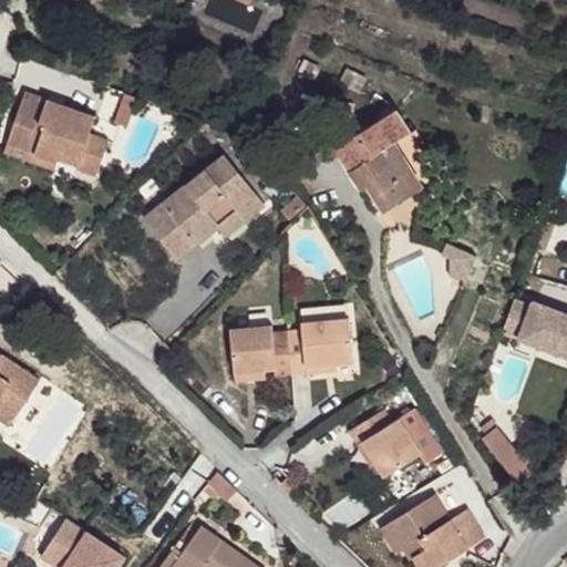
[(27,91),(23,99),(47,106),(49,99),(27,91)]
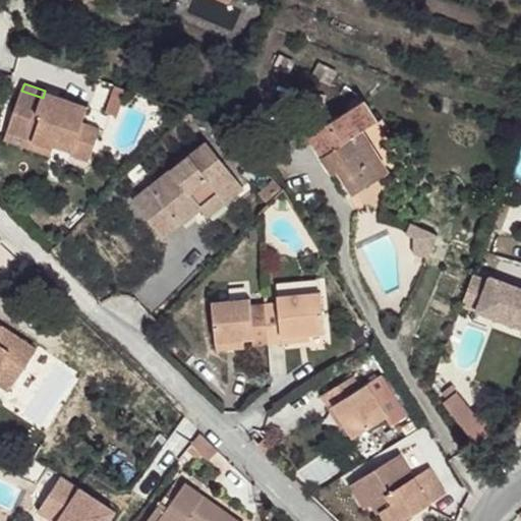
[(126,90),(115,85),(106,112),(117,116),(126,90)]
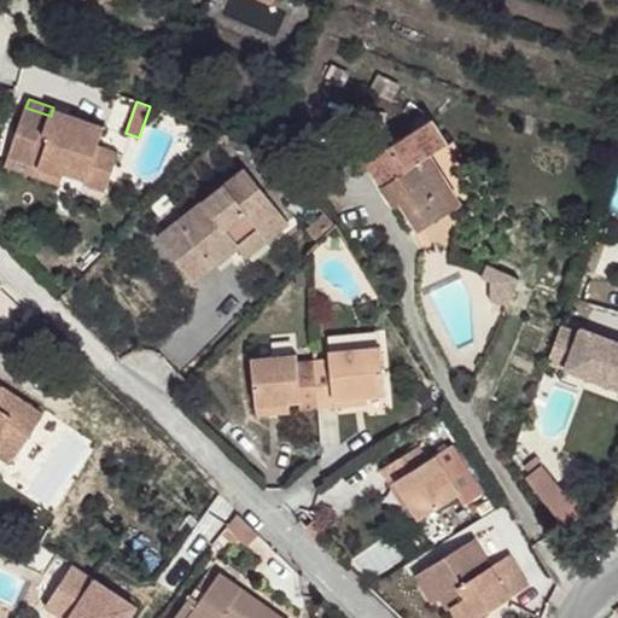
[(51,116),(25,108),(9,157),(63,176),(65,172),(69,162),(89,169),(86,179),(85,184),(105,191),(120,152),(98,144),(104,126),(53,108),(51,116)]
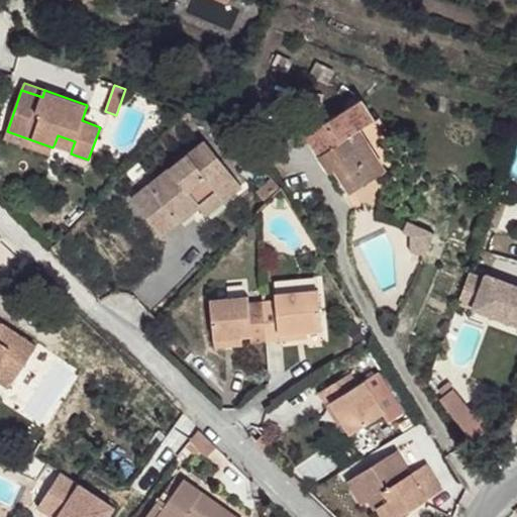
[(306,94),(298,104),(308,113),(322,114),(322,94),(306,94)]
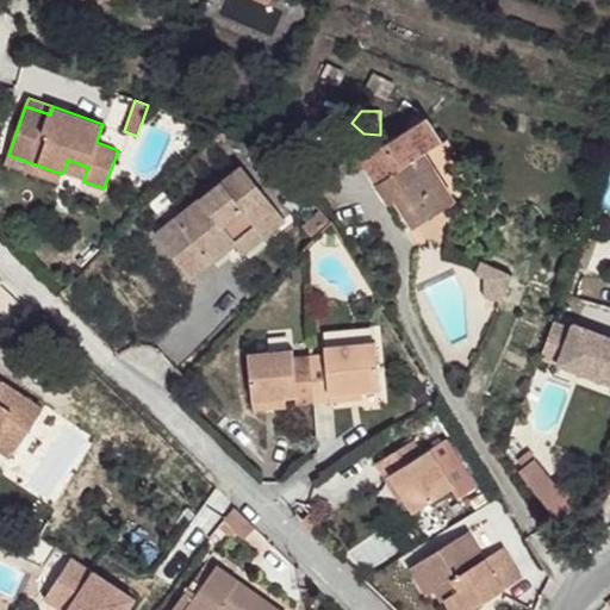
[(427,118),(362,159),(390,201),(396,198),(414,226),(455,200),(424,151),(441,141),(427,118)]
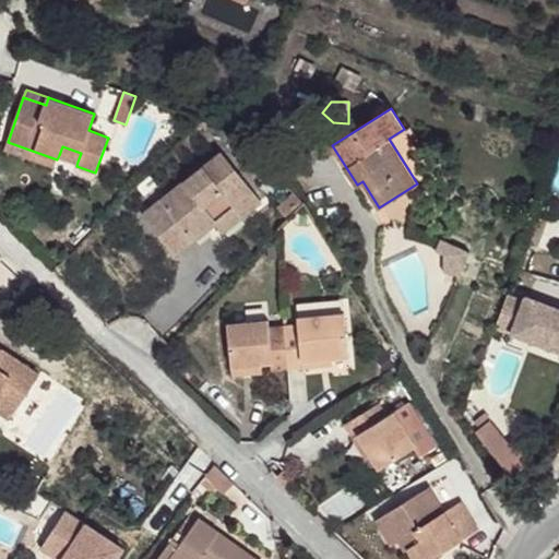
[(8,142),(4,150),(55,167),(57,159),(8,142)]
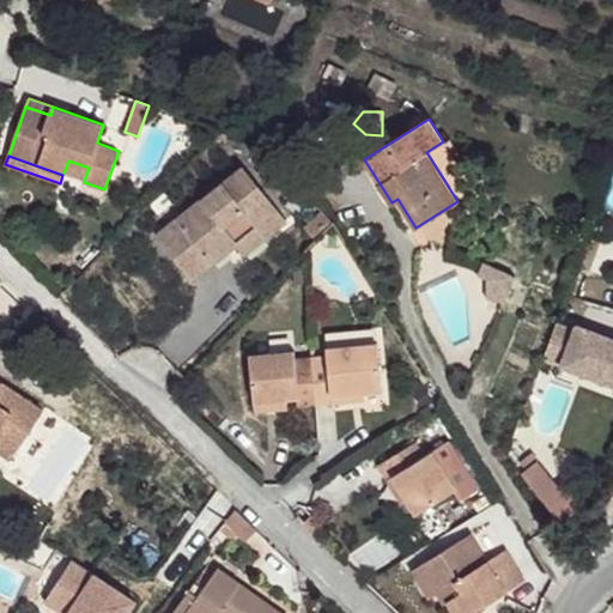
[(258,171),(266,183),(284,169),(273,159),(258,171)]
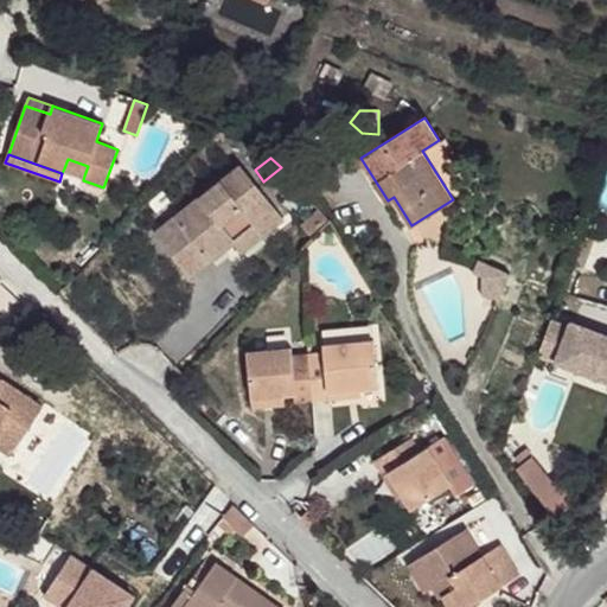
[(68,159),(64,168),(84,176),(88,166),(68,159)]
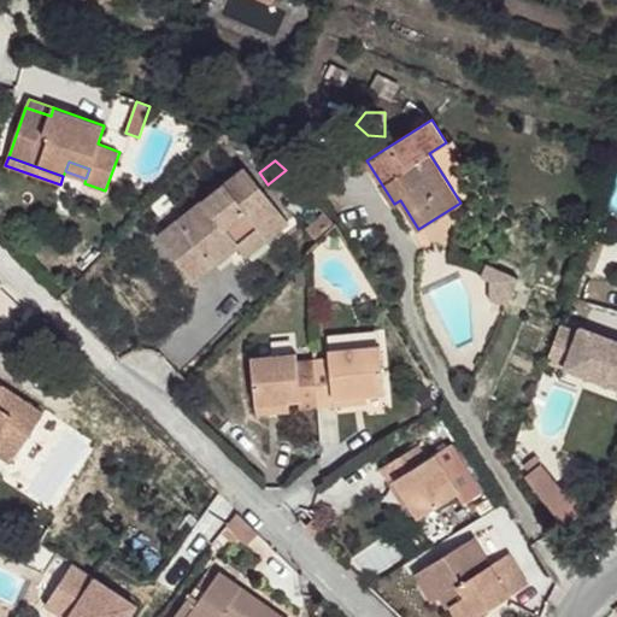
[(246,170),(158,239),(193,282),(238,247),(245,258),(288,224),(246,170)]
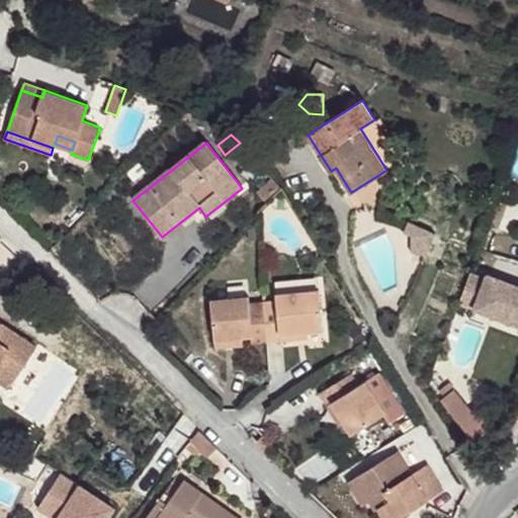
[(240,143),(225,155),(233,165),(249,152),(240,143)]
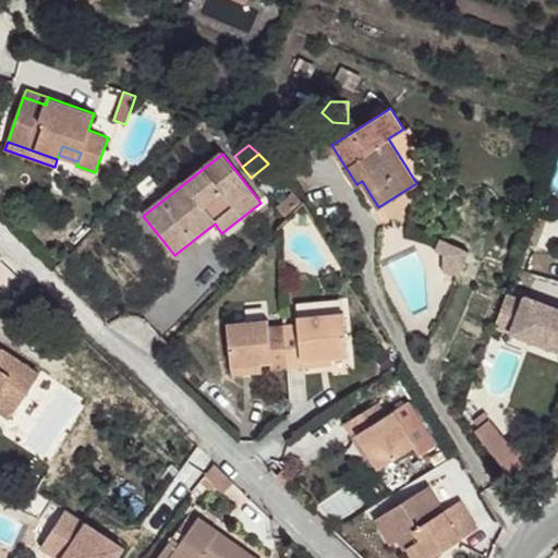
[(278,208),(286,216),(301,201),(292,193),(278,208)]
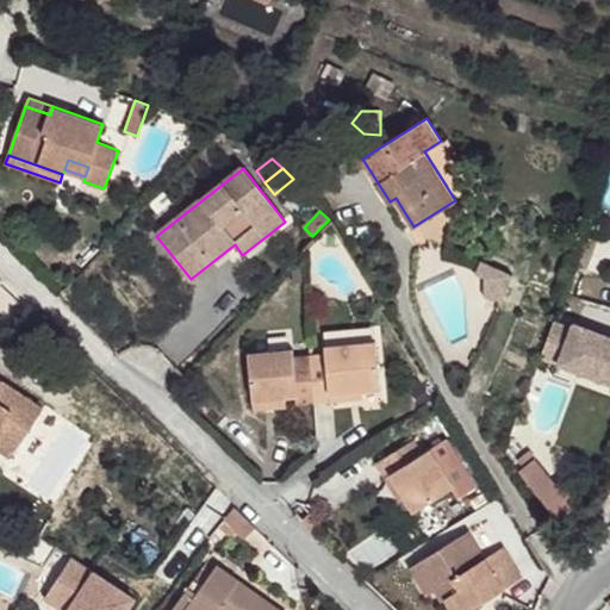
[(481,261),(477,273),(485,277),(485,297),(503,299),(514,275),(481,261)]
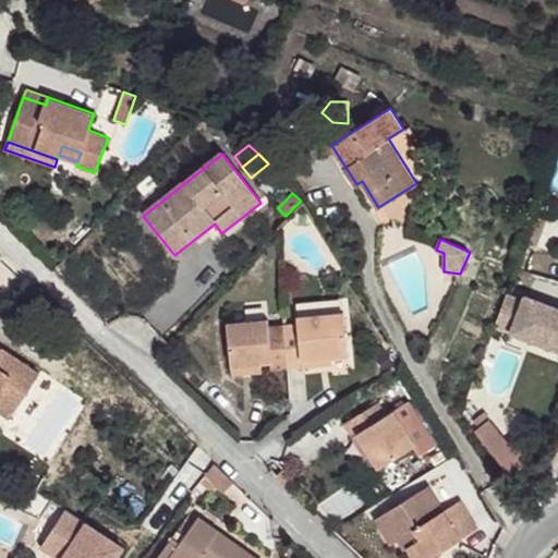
[(523,300),(507,294),(494,327),(557,350),(557,307),(524,295),(523,300)]
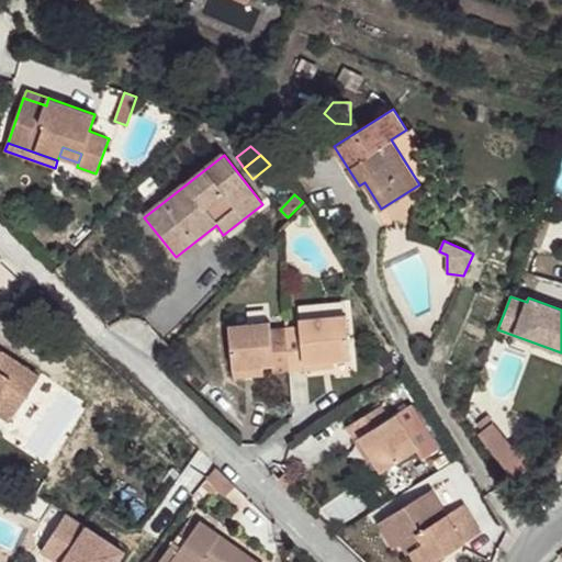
[(301,326),(287,328),(290,371),(305,369),(305,363),(350,359),(346,314),(300,318),(301,326)]
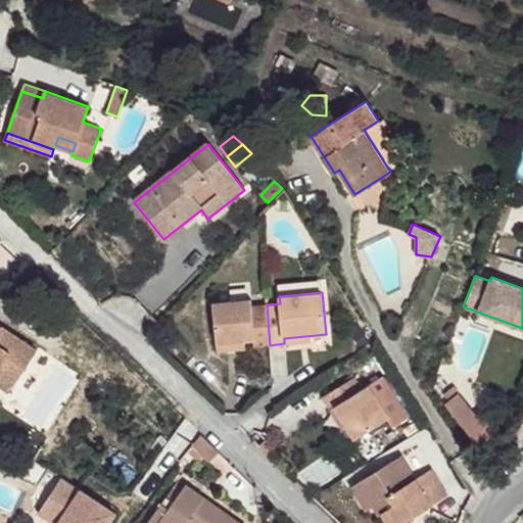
[(251,299),(214,302),(218,343),(254,340),(254,346),(270,345),(267,305),(252,306),(251,299)]
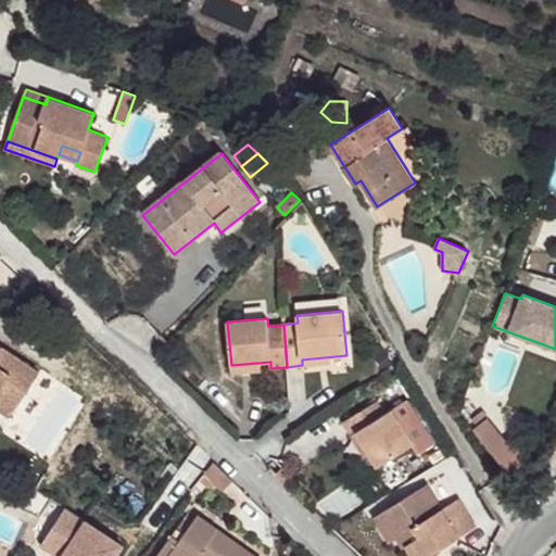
[(0,389),(20,403),(40,374),(0,345),(0,389)]
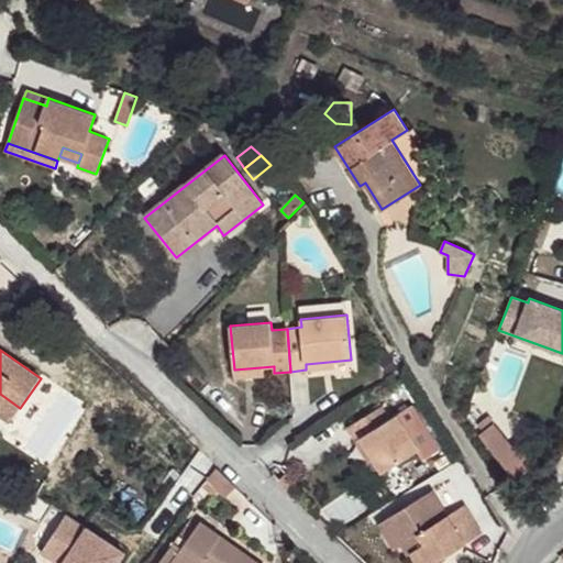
[(306,364),(306,370),(352,365),(351,360),(306,364)]
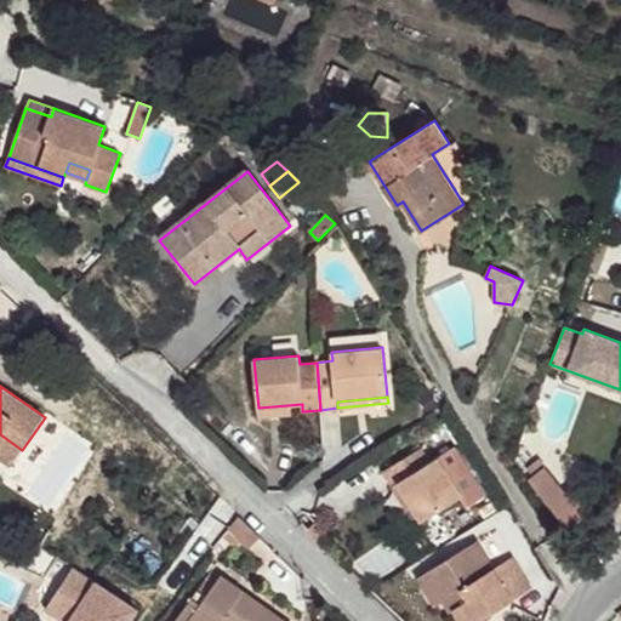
[(302,404),(258,408),(260,416),(302,411),(302,404)]
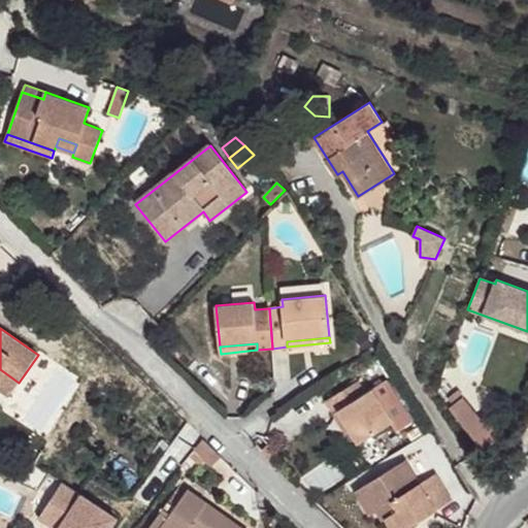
[(0,369),(0,388),(10,396),(19,383),(0,369)]
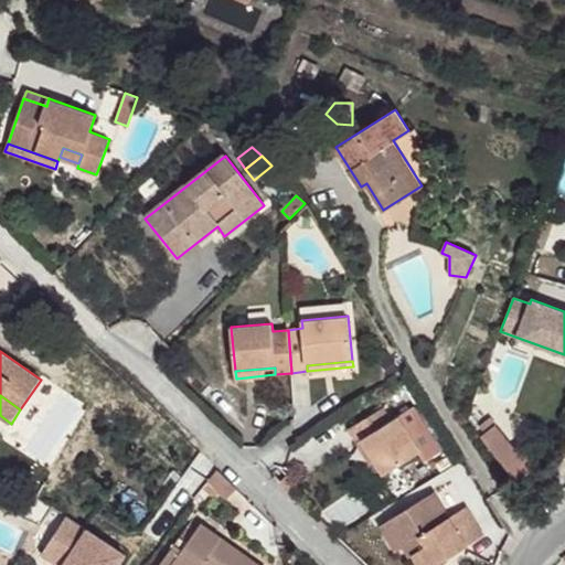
[(384,407),(349,429),(356,443),(361,439),(374,461),(383,475),(419,451),(425,460),(441,450),(414,405),(392,419),(384,407)]
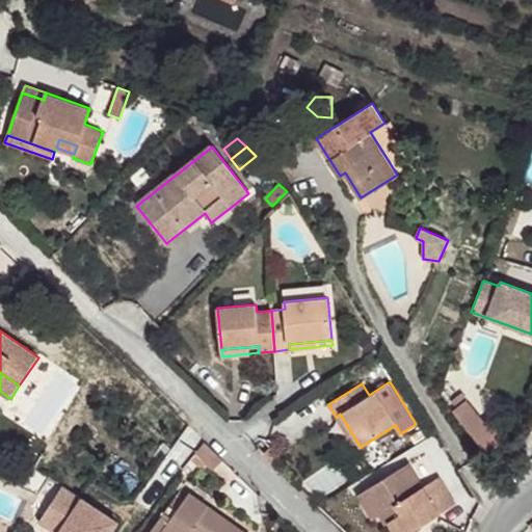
[(447,405),(452,413),(466,401),(460,395),(447,405)]
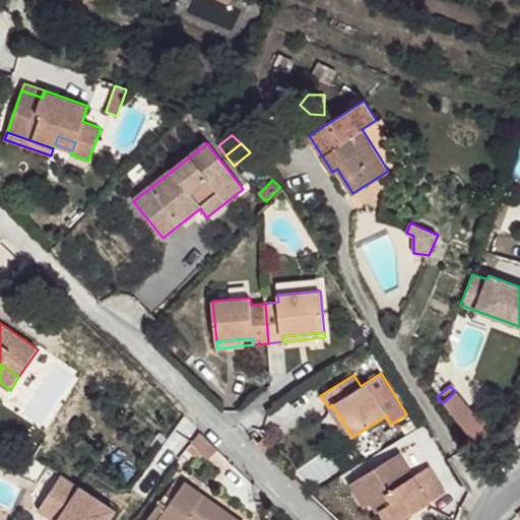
[(442,403),(459,425),(473,413),(455,392),(442,403)]
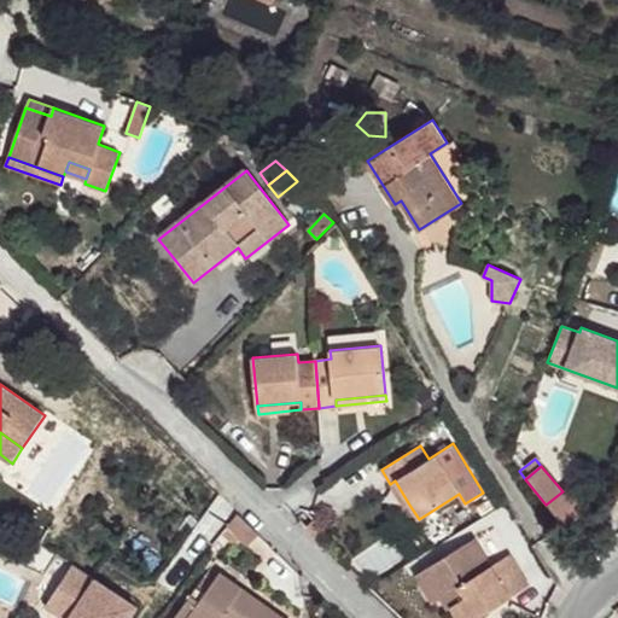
[(563,491),(546,505),(566,529),(599,502),(579,478),(563,491)]
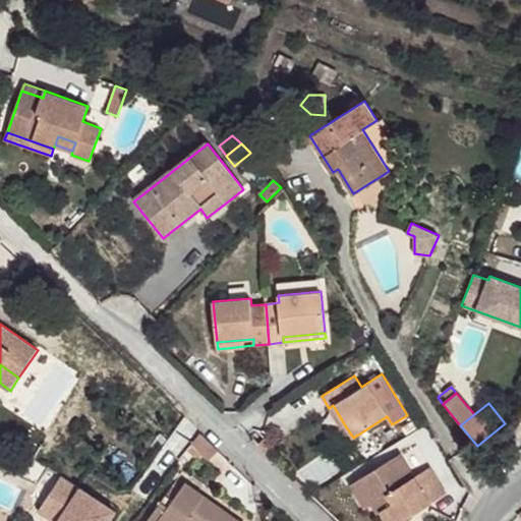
[(333,405),(329,408),(341,428),(345,425),(333,405)]
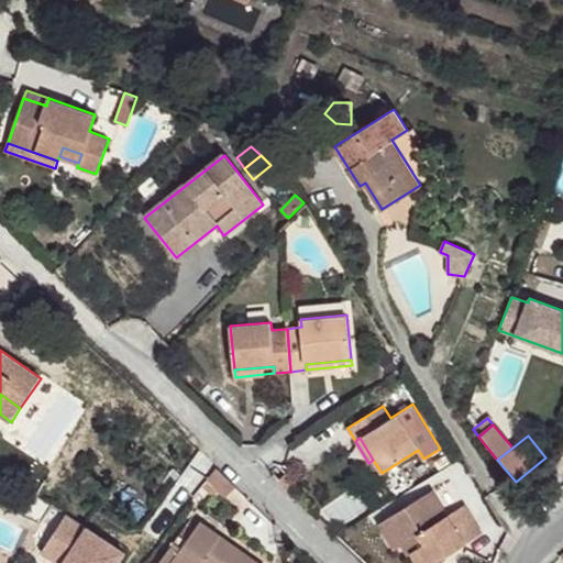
[(217,468),(208,479),(225,497),(235,487),(217,468)]
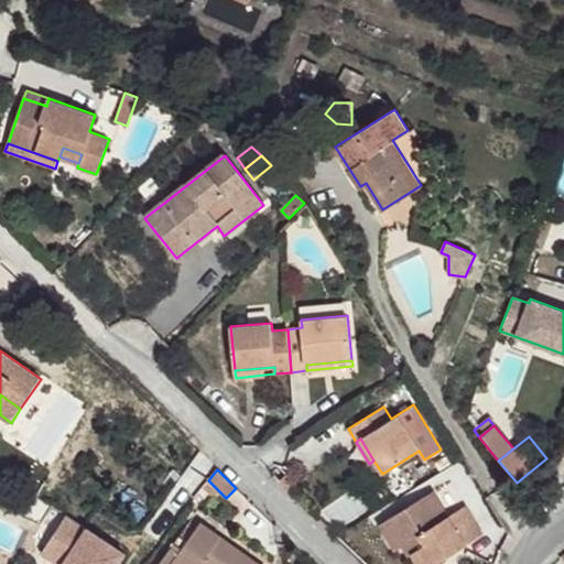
[(285,475),(280,481),(294,496),(301,489),(285,475)]
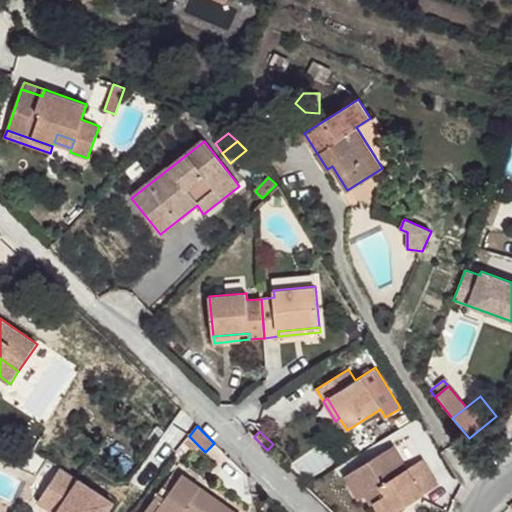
[(345,477),(358,499),(368,493),(379,511),(394,511),(439,484),(423,459),(409,468),(395,445),(345,477)]
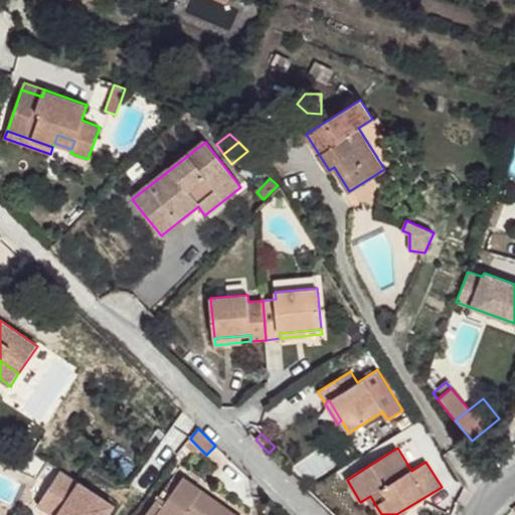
[(106,514),(113,505),(60,471),(46,493),(63,504),(56,514),(106,514)]
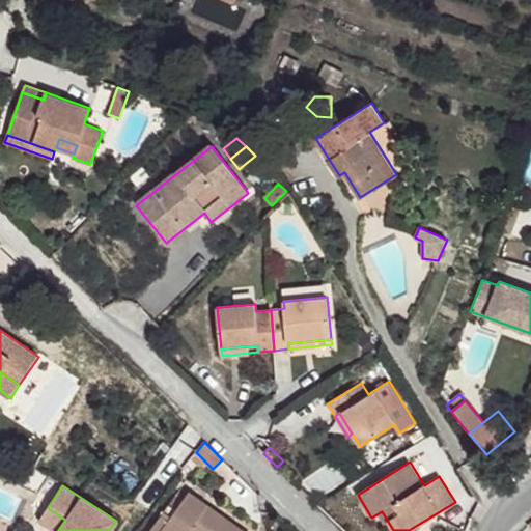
[(207,506),(182,486),(149,530),(242,530),(214,510),(211,515),(204,511),(207,506)]
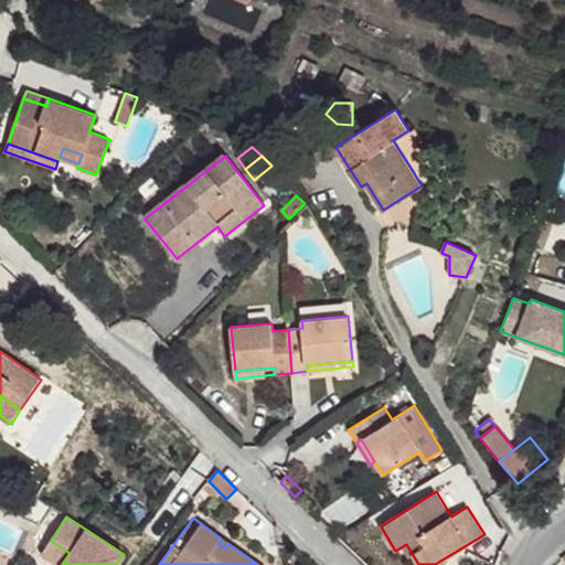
[(224,548),(227,543),(221,539),(217,544),(224,548)]
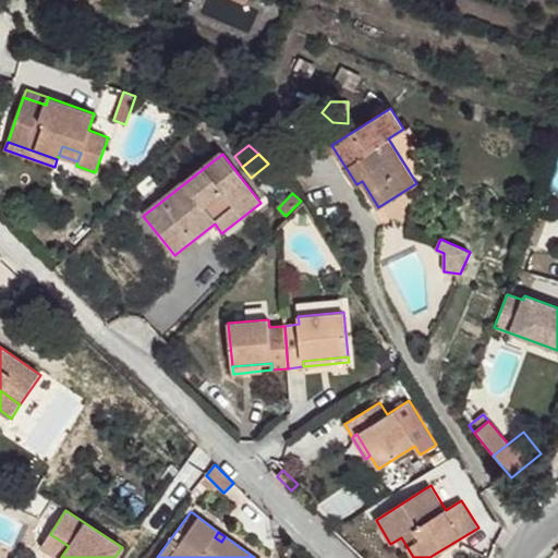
[(61,557),(69,546),(50,534),(41,547),(58,557),(61,557)]
